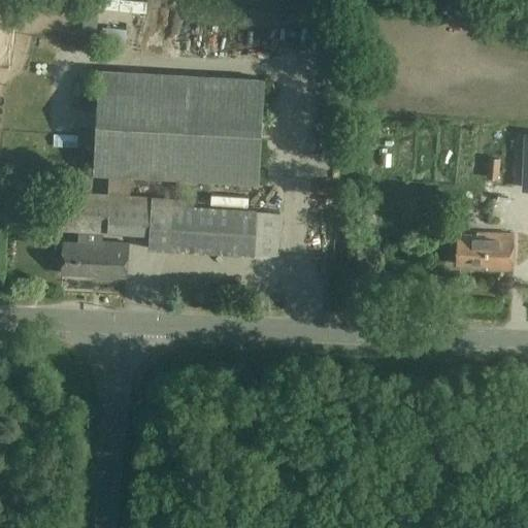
[(103,14),(150,17),(151,4),(103,3),(103,14)]
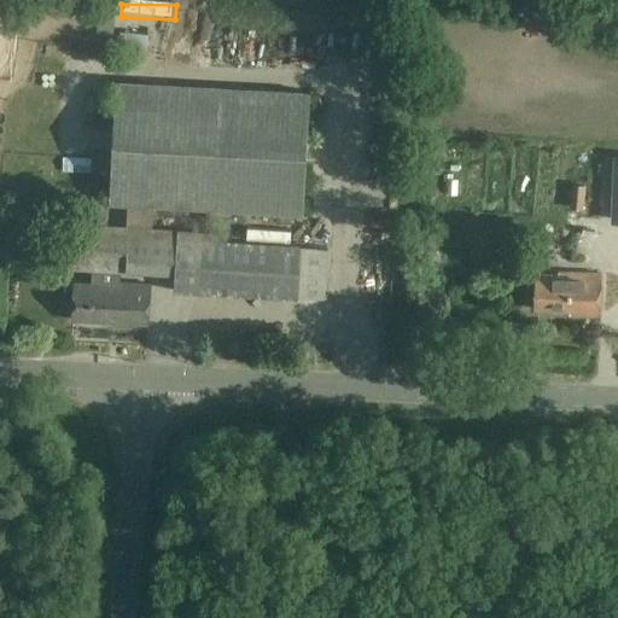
[(126,36),(124,53),(156,54),(157,39),(126,36)]
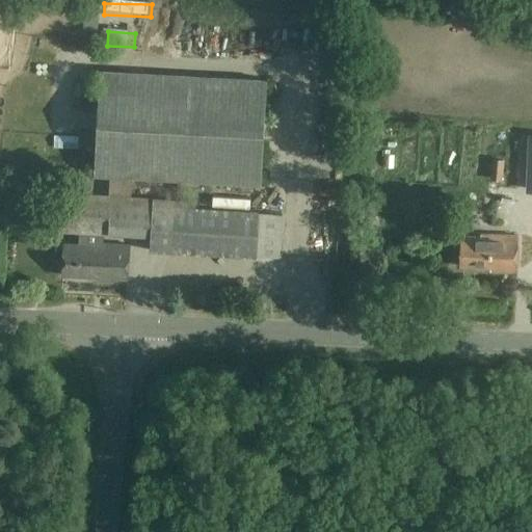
[(94,174),(109,175),(108,194),(131,195),(132,177),(261,183),(266,78),(100,70),(94,174)]
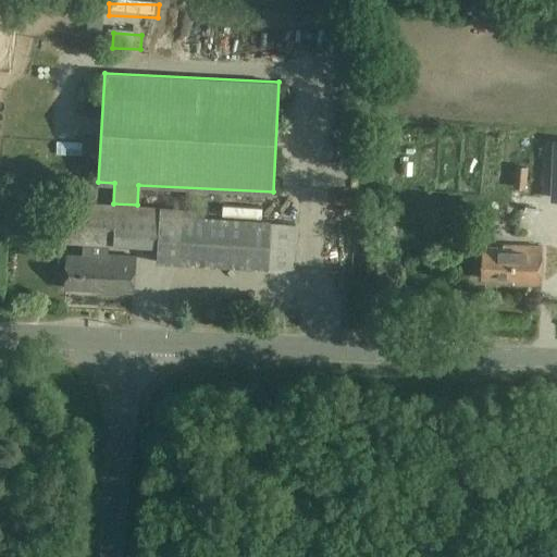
[(70,202),(67,243),(90,244),(89,257),(67,256),(65,288),(104,291),(103,293),(133,294),(135,257),(106,255),(107,244),(158,247),(157,263),(268,269),(271,222),(182,217),(183,208),(70,202)]
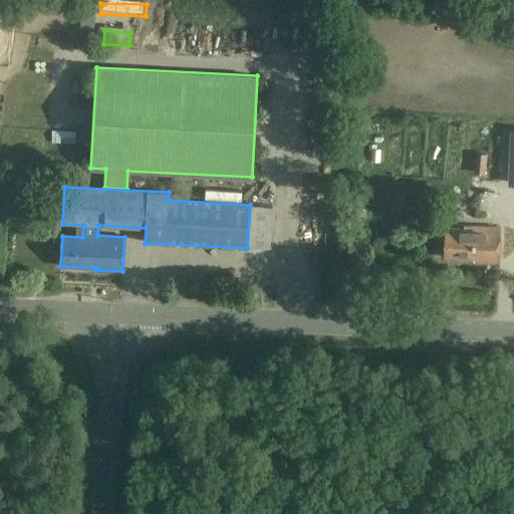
[(250,205),(248,246),(270,247),(272,206),(250,205)]
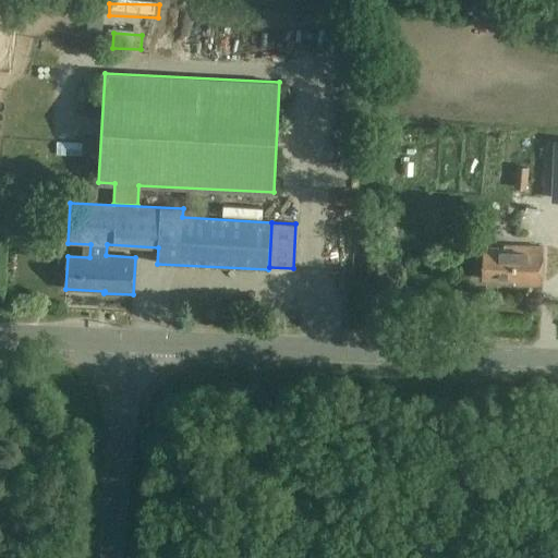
[(544,247),(506,246),(506,249),(484,247),(483,280),(514,281),(514,284),(543,286),(544,247)]
